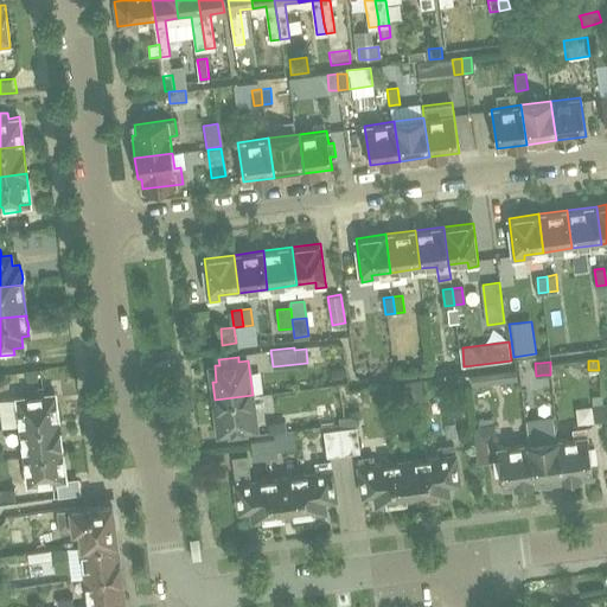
[(517,381),(516,370),(473,375),(474,385),(517,381)]
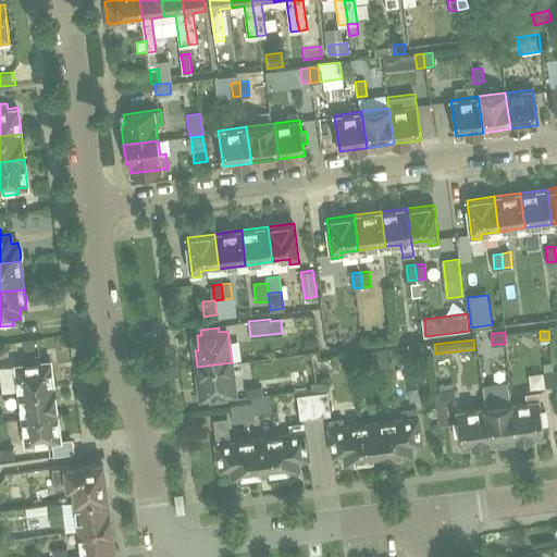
[(386,349),(370,351),(372,369),(388,367),(386,349)]
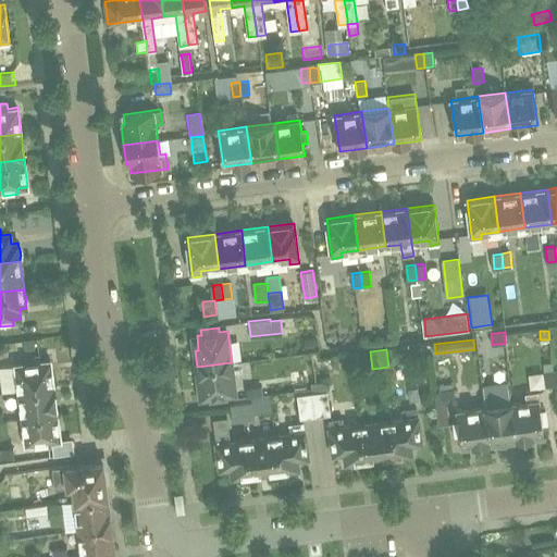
[(359,354),(350,355),(353,369),(361,368),(359,354)]
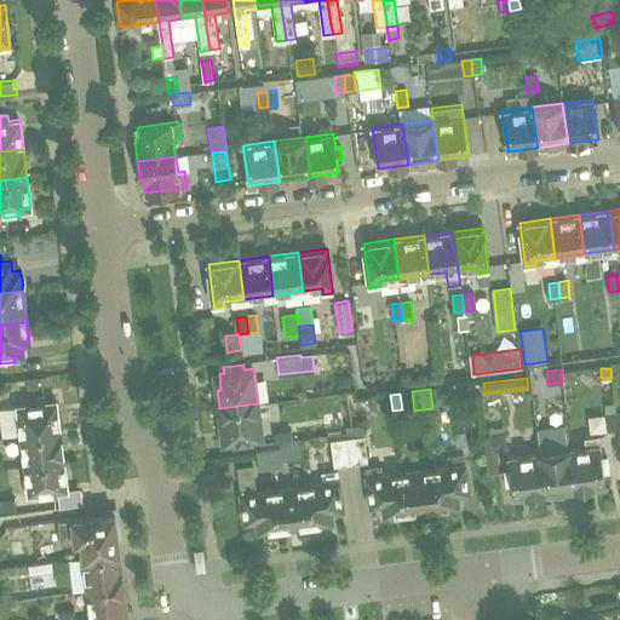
[(45,402),(44,396),(28,399),(28,403),(17,405),(21,435),(59,430),(56,400),(45,402)]
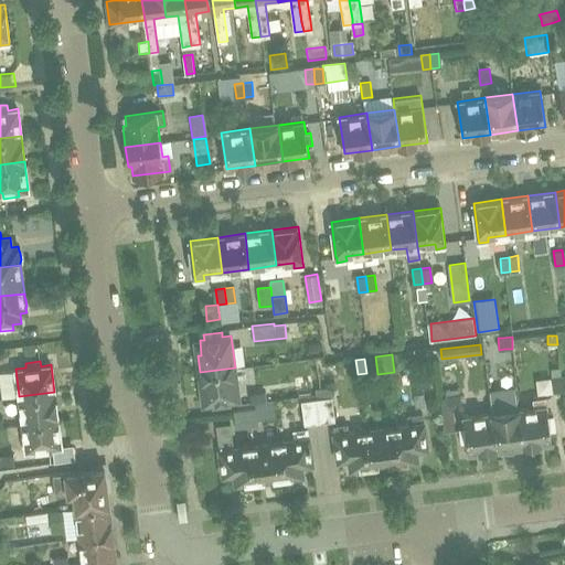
[(212,402),(213,407),(232,405),(231,400),(238,398),(235,368),(200,372),(202,388),(205,387),(208,403),(212,402)]
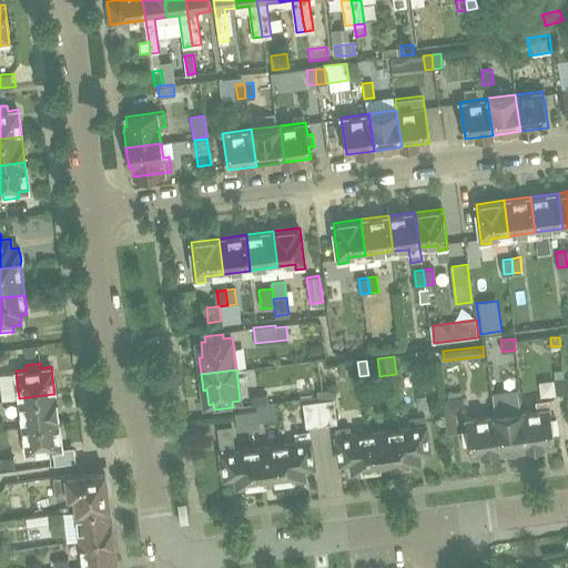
[(565,377),(556,378),(558,394),(566,393),(565,377)]
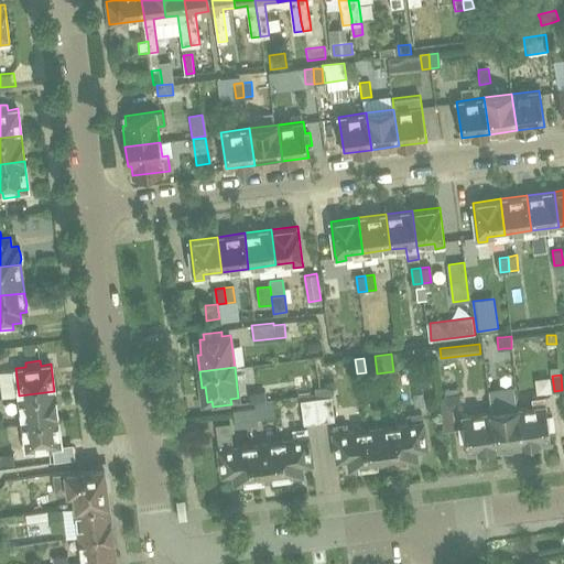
[(317,398),(320,422),(334,421),(331,386),(317,387),(318,398),(317,398)]
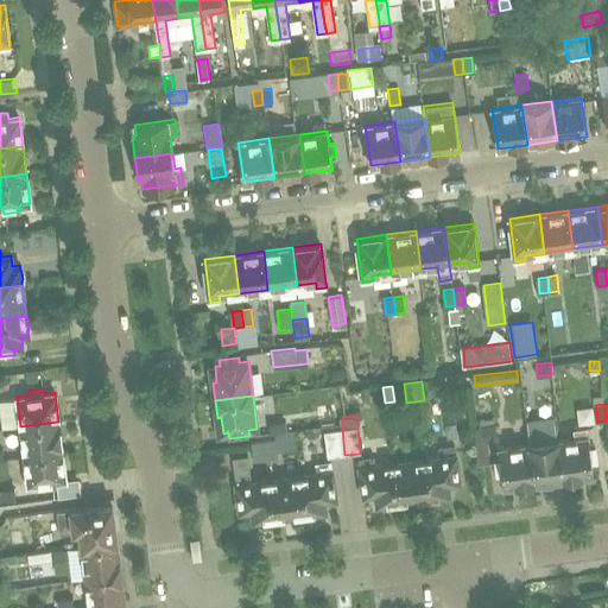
[(480,428),(475,428),(477,464),(489,463),(488,448),(487,435),(493,435),(496,434),(496,430),(495,418),(479,419),(480,428)]
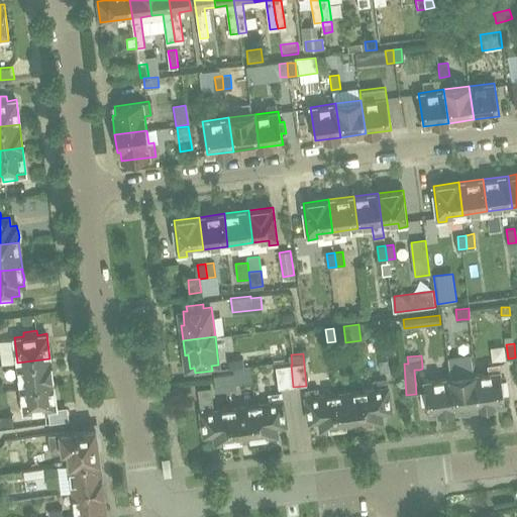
[(20,387),(54,383),(49,358),(17,363),(20,387)]
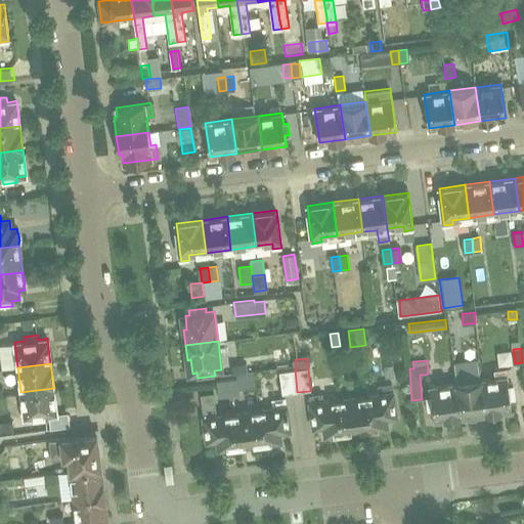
[(232,374),(247,372),(246,363),(231,365),(232,374)]
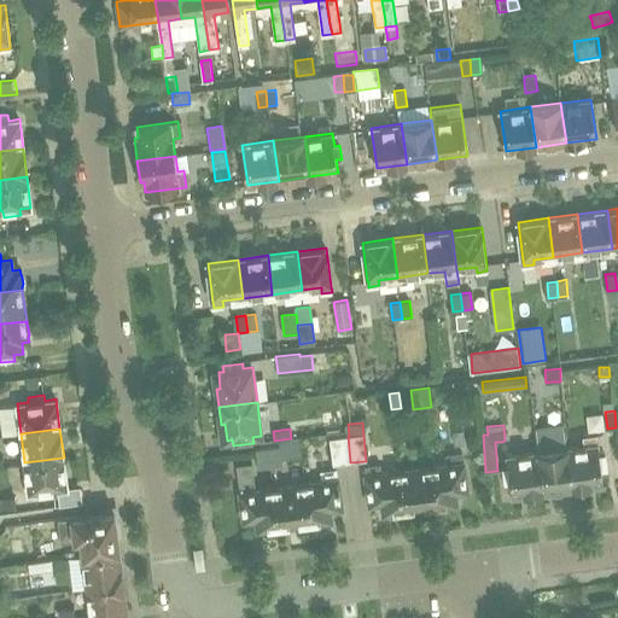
[(465,443),(462,430),(453,431),(455,444),(465,443)]
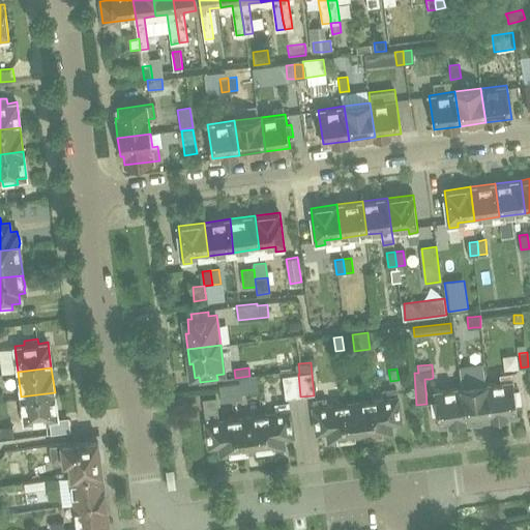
[(300,396),(298,374),(298,372),(284,374),(286,399),(300,396)]
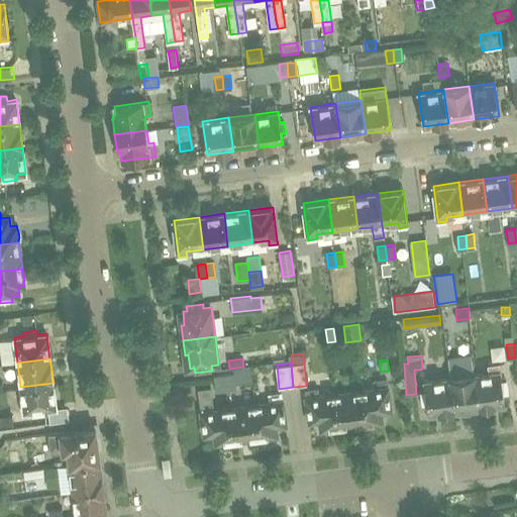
[(502,382),(500,372),(499,364),(487,365),(488,373),(476,375),(479,408),(505,404),(504,394),(508,393),(506,382),(502,382)]
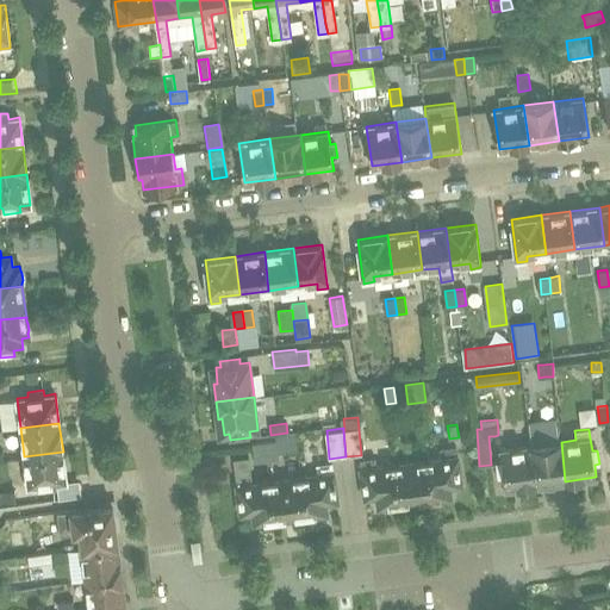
[(536,485),(565,481),(561,442),(531,446),(536,485)]
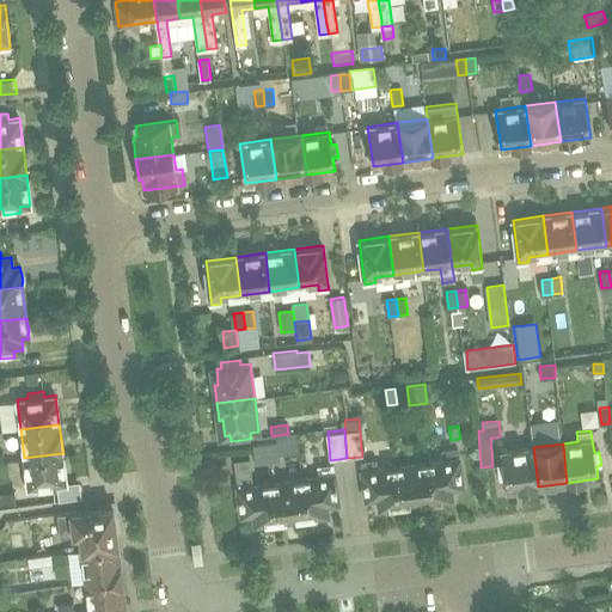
[(276,445),(265,446),(268,463),(279,460),(277,454),(276,445)]
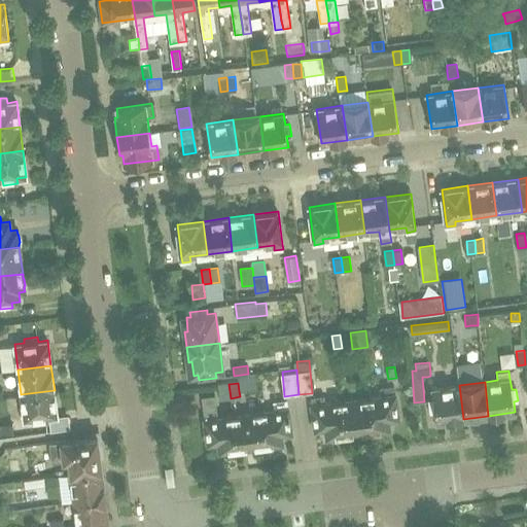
[(231,398),(229,384),(218,385),(220,399),(231,398)]
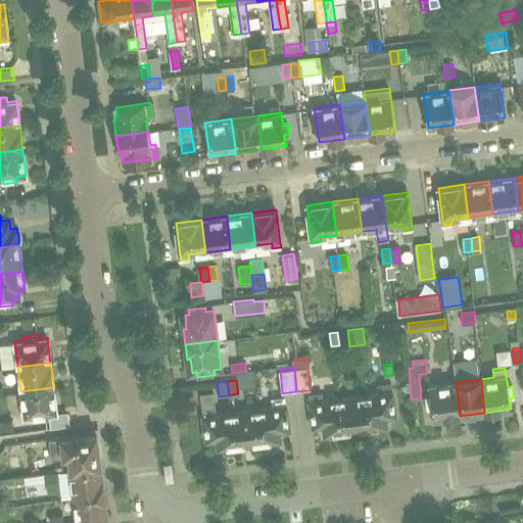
[(434,419),(460,416),(456,382),(430,386),(431,397),(427,397),(428,410),(432,409),(434,419)]
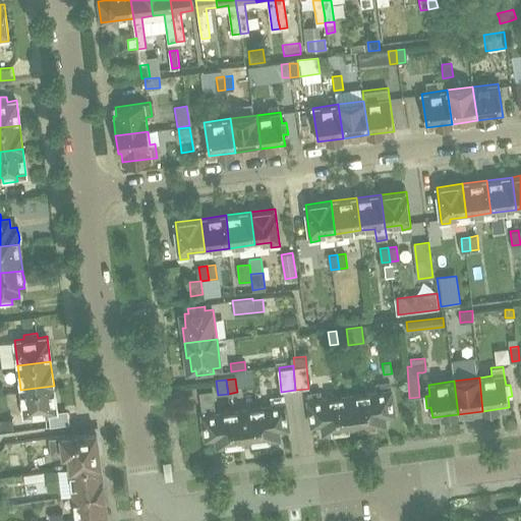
[(384,415),(394,413),(391,390),(390,390),(389,382),(377,384),(379,392),(363,394),(368,426),(370,426),(373,426),(380,425),(382,424),(385,424),(384,415)]
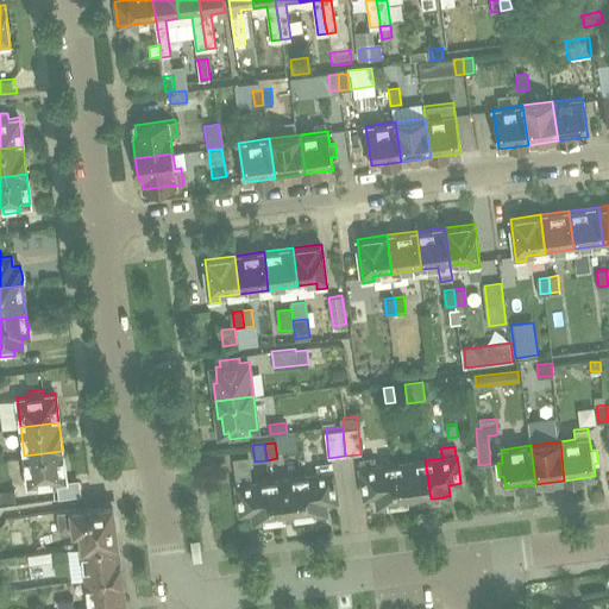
[(39,490),(56,488),(56,482),(67,481),(63,451),(24,456),(29,485),(39,484),(39,490)]
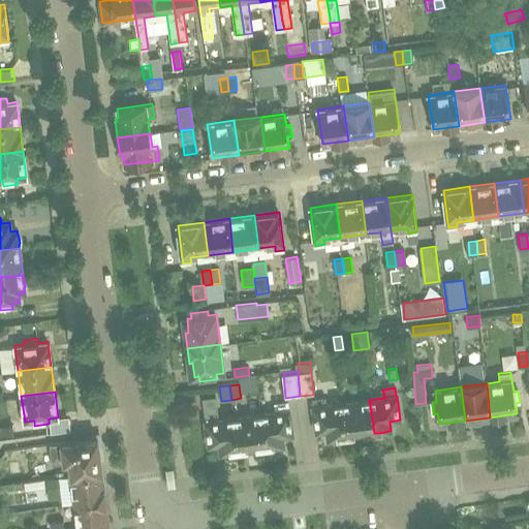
[(240,450),(235,417),(218,418),(216,396),(203,398),(206,421),(209,445),(219,443),(221,453),(224,453),(226,454),(234,453),(236,450),(240,450)]
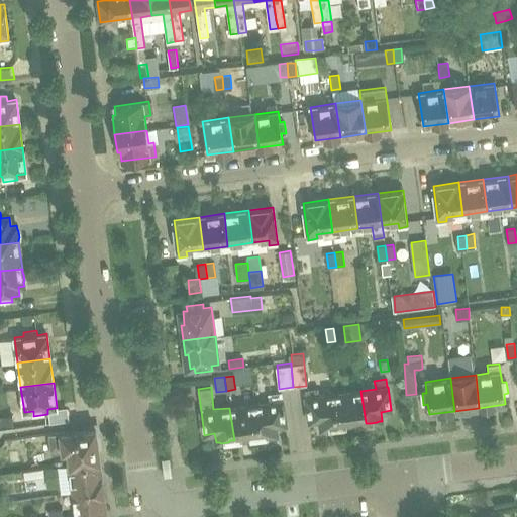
[(338,426),(334,394),(319,396),(318,388),(306,390),(307,398),(306,398),(309,421),(319,420),(321,429),(324,428),(327,429),(333,428),(335,427),(338,426)]
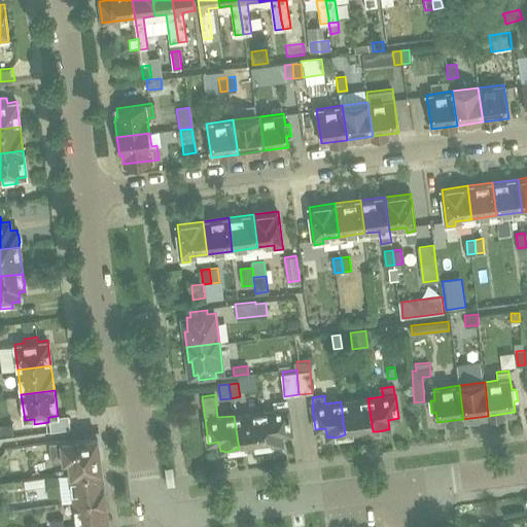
[(345,434),(373,431),(367,398),(341,401),(345,434)]
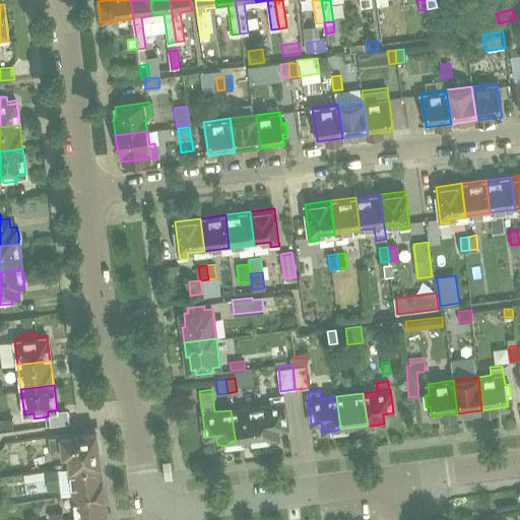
[(283,395),(270,396),(271,404),(257,406),(261,440),(263,439),(266,440),(272,439),(275,438),(278,437),(277,428),(287,427),(284,402),(283,395)]
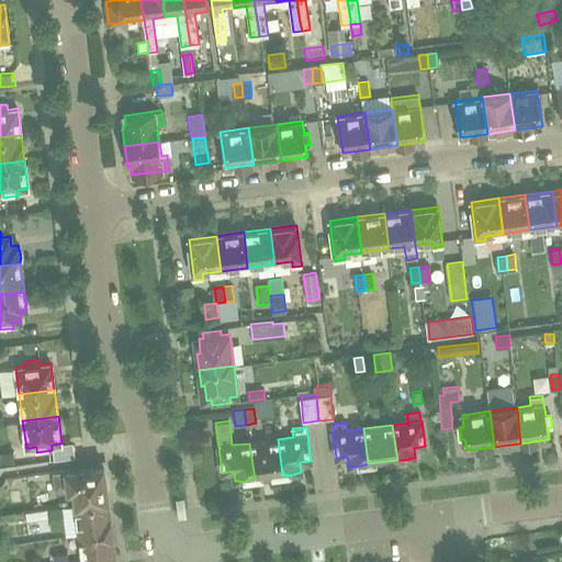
[(255,479),(282,475),(278,439),(249,444),(255,479)]
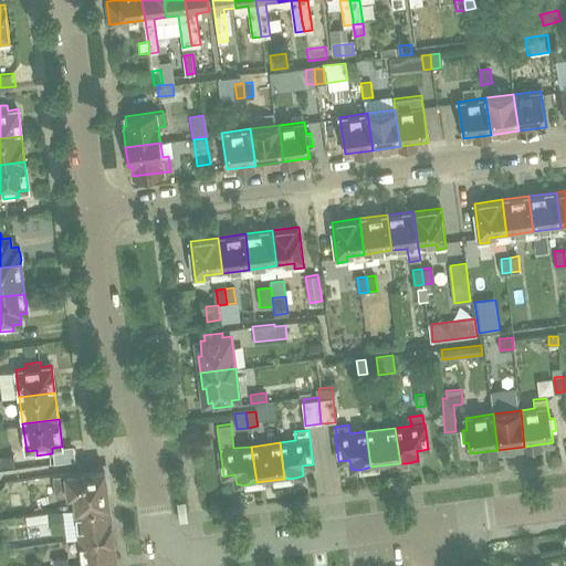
[(16,456),(0,456),(0,467),(17,467),(16,456)]
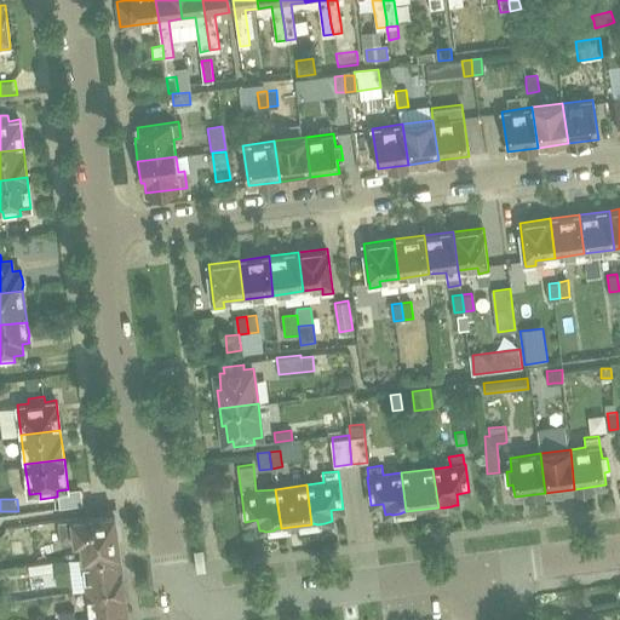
[(82,557),(120,552),(115,517),(110,512),(57,520),(59,544),(81,540),(82,557)]
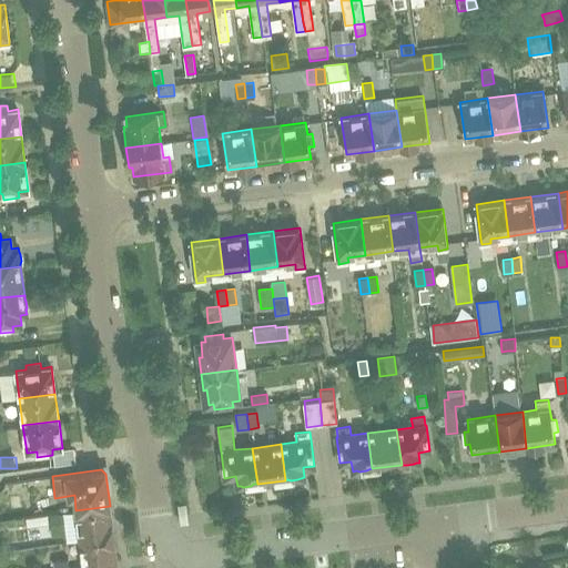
[(79,538),(113,534),(110,506),(75,510),(36,515),(38,528),(78,523),(79,538)]
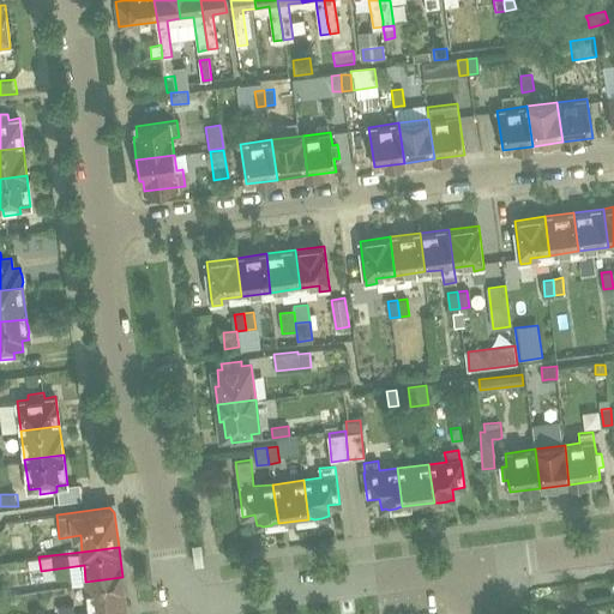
[(90,612),(127,607),(122,577),(85,582),(90,612)]
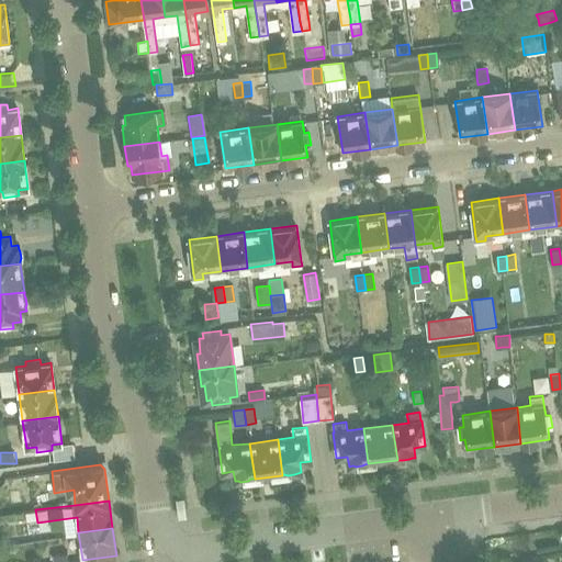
[(68,551),(51,553),(51,561),(66,561),(69,561),(68,551)]
